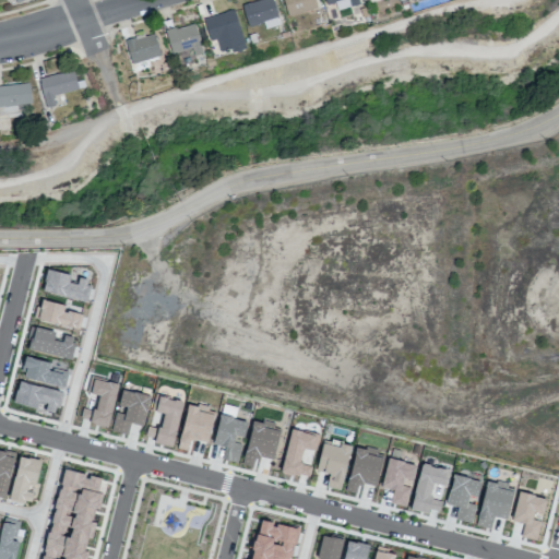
[(275,0),(268,0),(246,7),(253,30),(282,21),(275,0)]
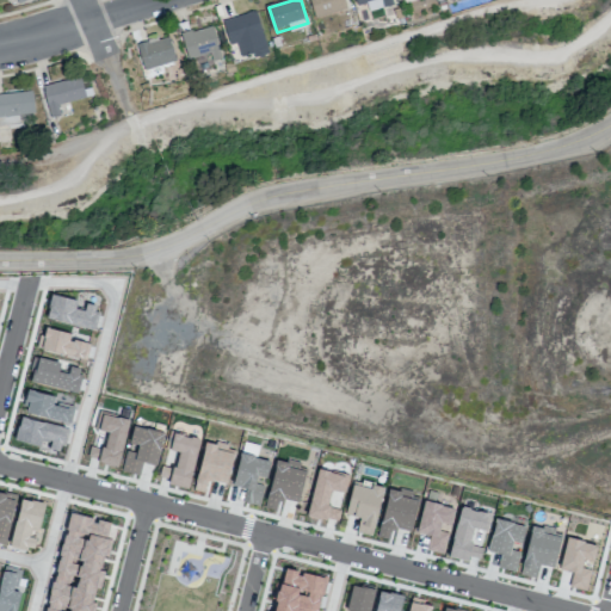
[(349,0),(314,0),(321,20),(352,10),(349,0)]
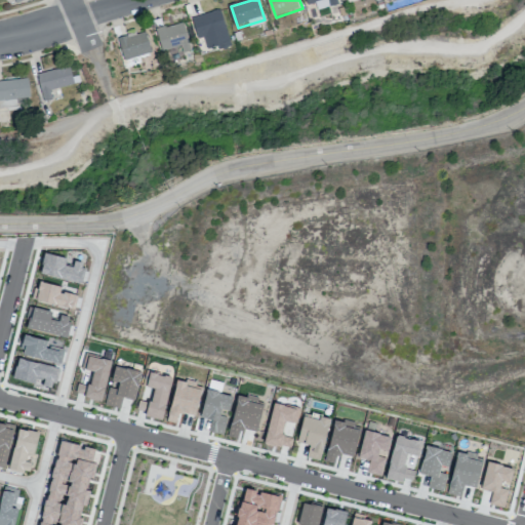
[(194,18),(221,9),(234,47),(213,54),(208,38),(201,41),(194,18)]
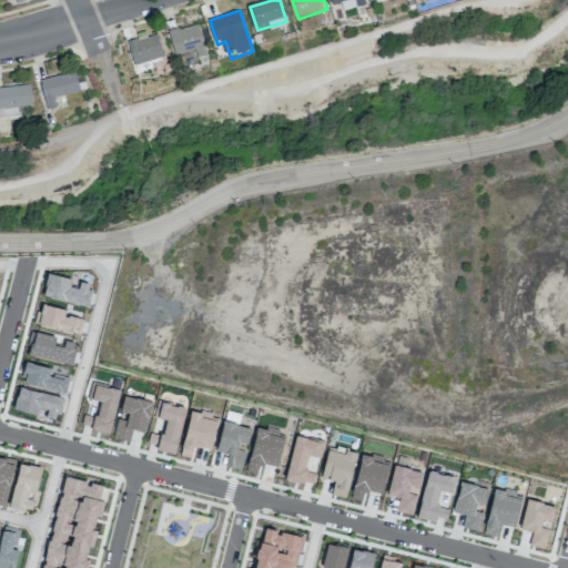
[(200,23),(171,32),(178,56),(208,47),(200,23)]
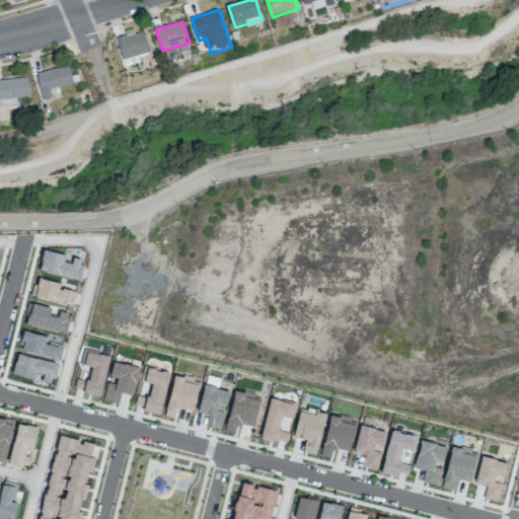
[(145,30),(118,39),(125,60),(151,52),(145,30)]
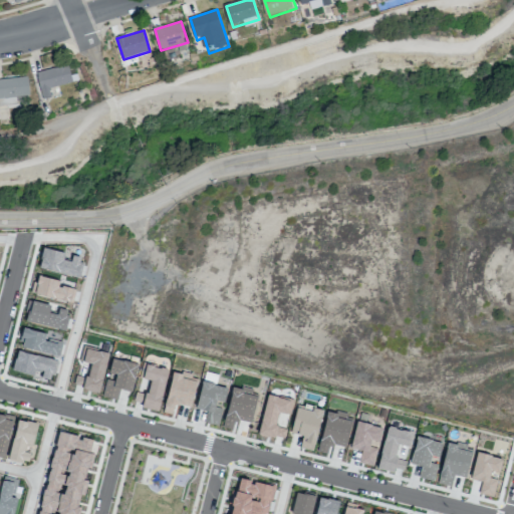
[(35,72),(42,99),(50,96),(48,88),(71,82),(67,64),(35,72)]
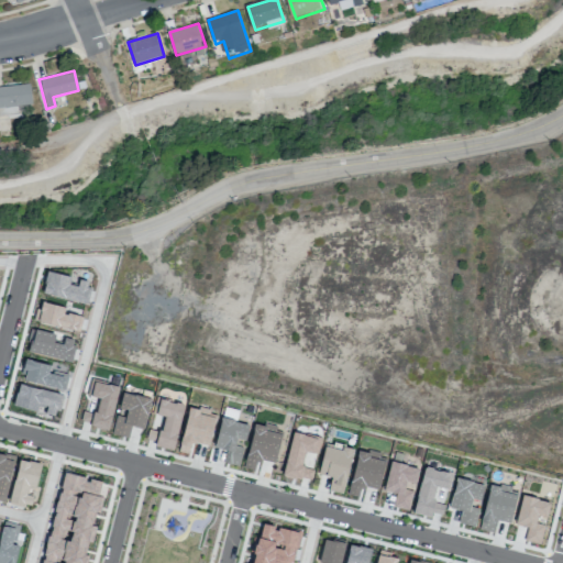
[(70,277),(46,272),(42,294),(85,302),(89,282),(79,279),(77,286),(68,285),(70,277)]
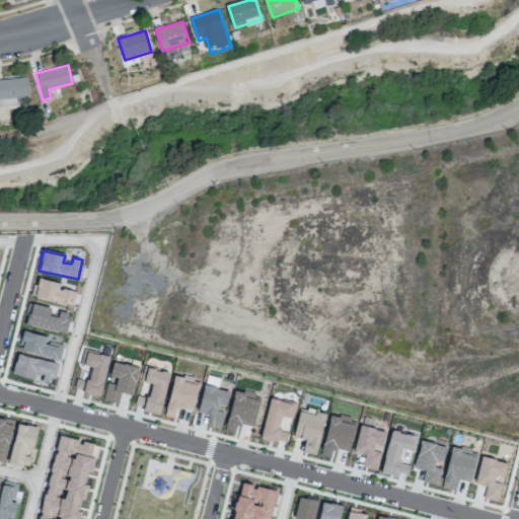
[(60,283),(36,278),(32,296),(73,305),(76,292),(58,288),(60,283)]
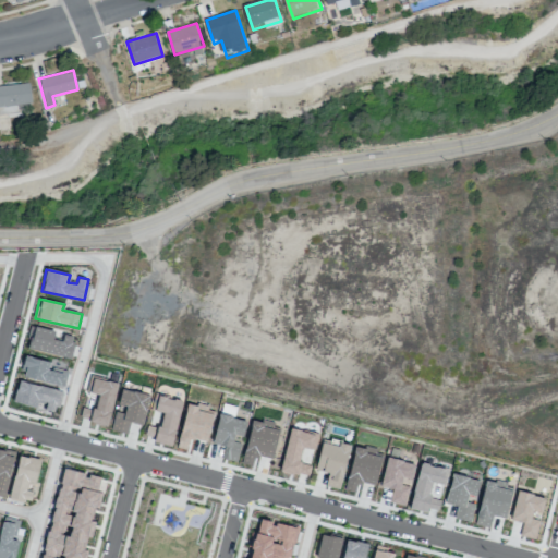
[(55,330),(31,326),(26,349),(70,358),(74,337),(63,335),(62,341),(52,339),(55,330)]
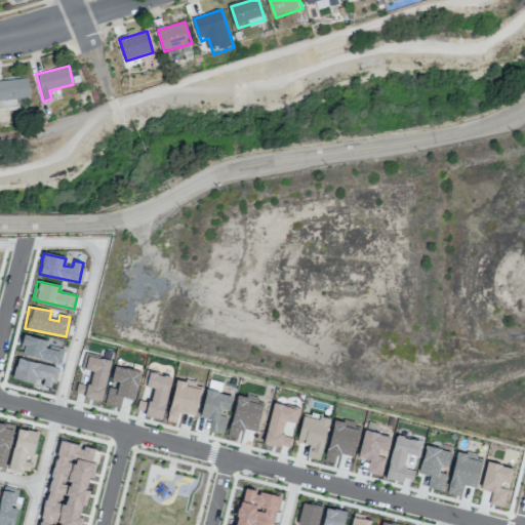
[(64,351),(45,345),(46,341),(25,334),(19,353),(59,364),(64,351)]
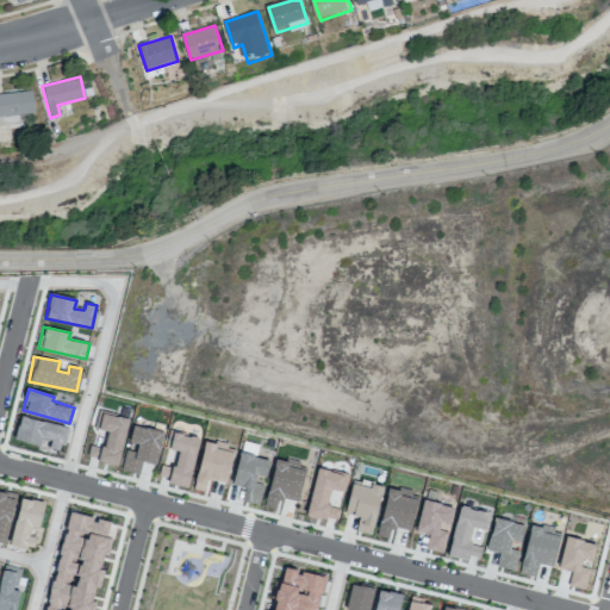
[(128,418),(98,412),(94,429),(107,431),(105,448),(89,444),(87,459),(119,465),(128,418)]
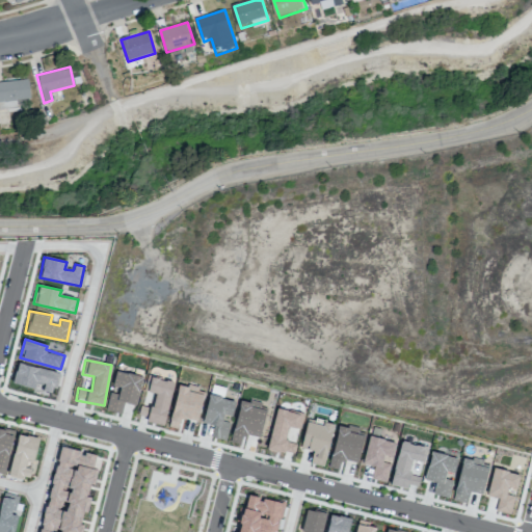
[(44,388),(43,391),(55,393),(58,371),(17,365),(14,383),(44,388)]
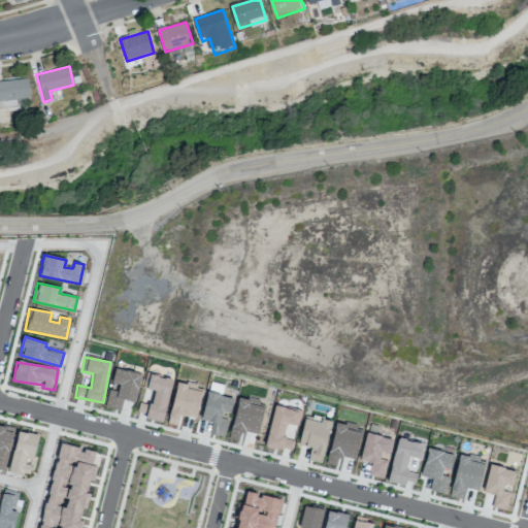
[(105,407),(121,410),(123,399),(135,402),(140,373),(114,368),(111,383),(118,385),(117,391),(108,390),(105,407)]
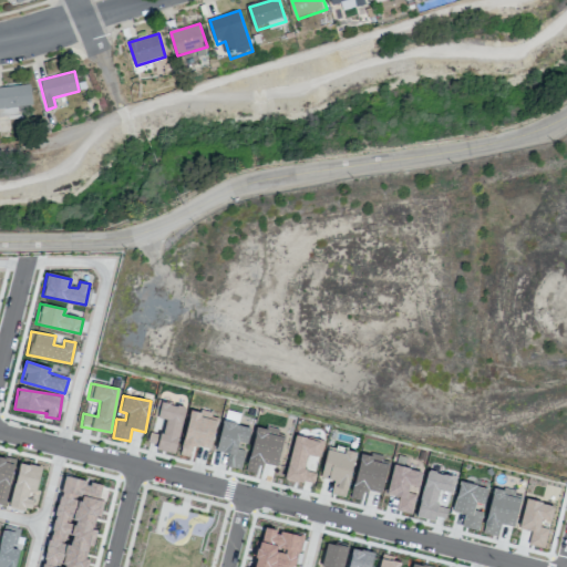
[(175,453),(185,408),(161,402),(157,418),(165,420),(162,434),(150,432),(147,443),(156,444),(156,450),(175,453)]
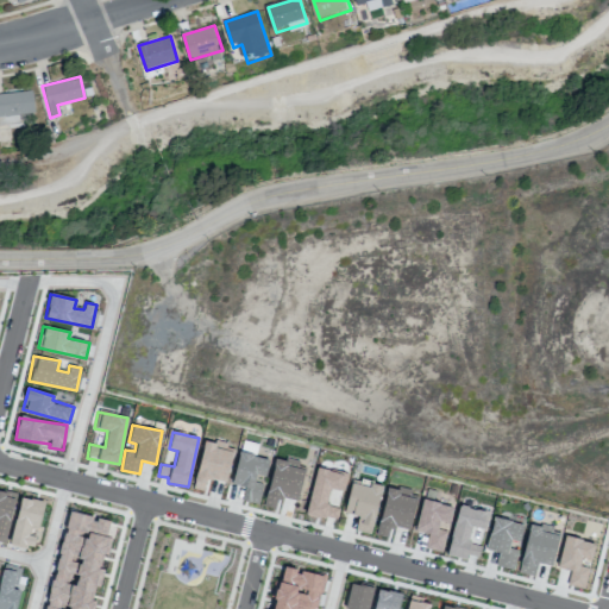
[(205,440),(193,488),(203,490),(207,478),(226,483),(234,446),(205,440)]
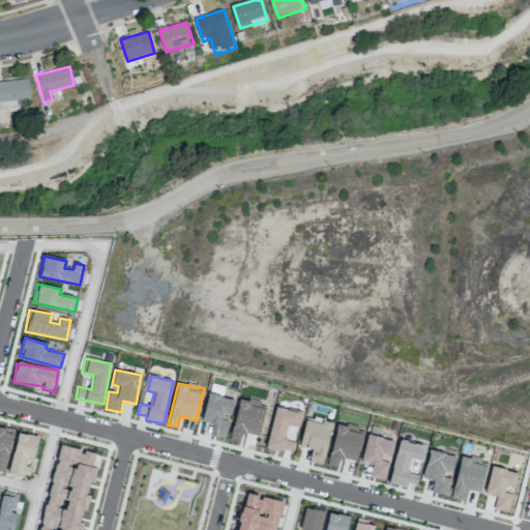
[(202,421),(213,423),(210,436),(225,439),(228,421),(221,419),(223,412),(231,414),(234,400),(208,393),(202,421)]
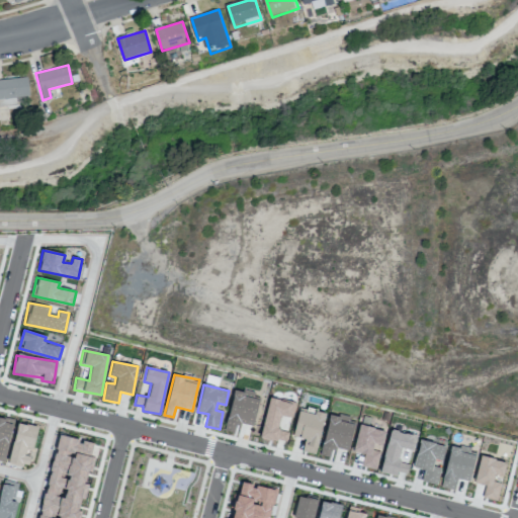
[(260,396),(234,389),(224,430),(234,432),(236,422),(252,426),(260,396)]
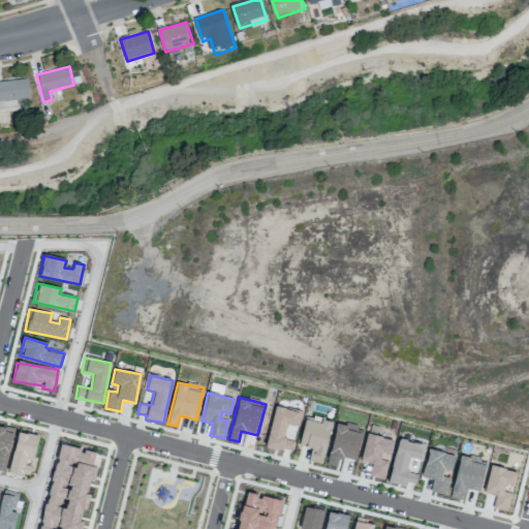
[(302,411),(275,406),(266,446),(292,452),(294,441),(283,438),(286,424),(299,427),(302,411)]
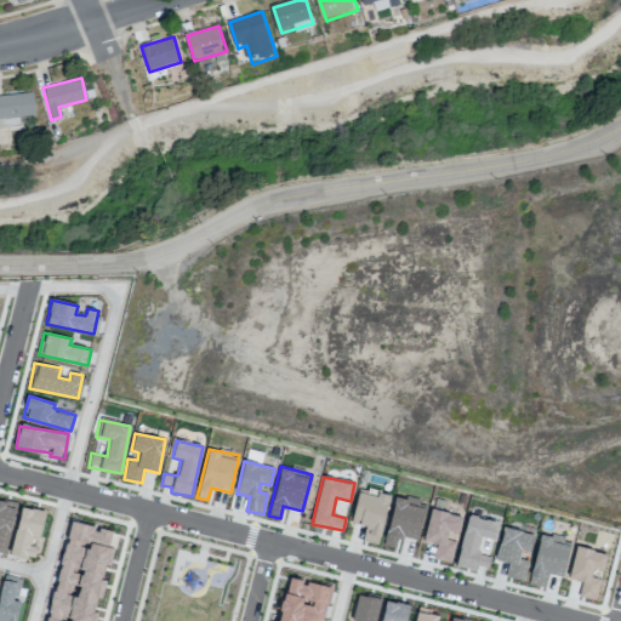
[(358,489),(351,522),(365,525),(362,541),(379,545),(389,495),(374,493),(374,491),(358,489)]
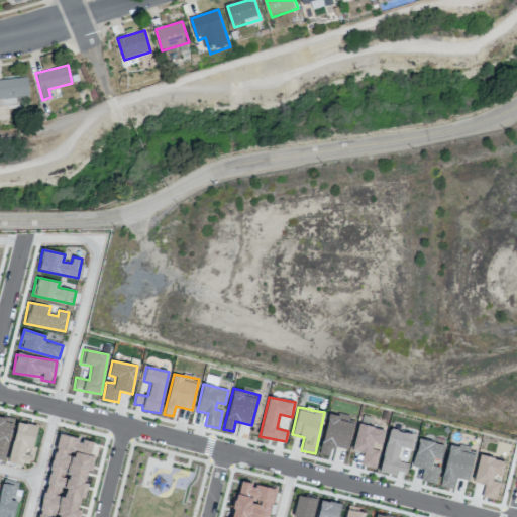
[(320,454),(328,456),(330,446),(348,449),(354,418),(328,413),(320,454)]
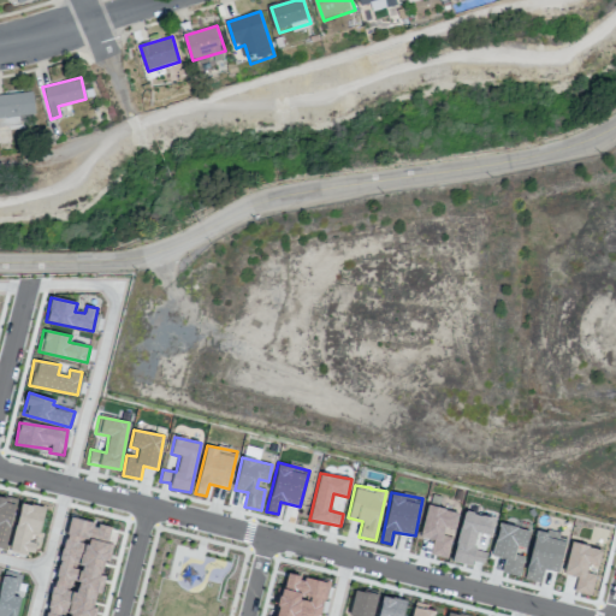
[(16,499),(0,495),(0,532),(1,525),(10,527),(16,499)]
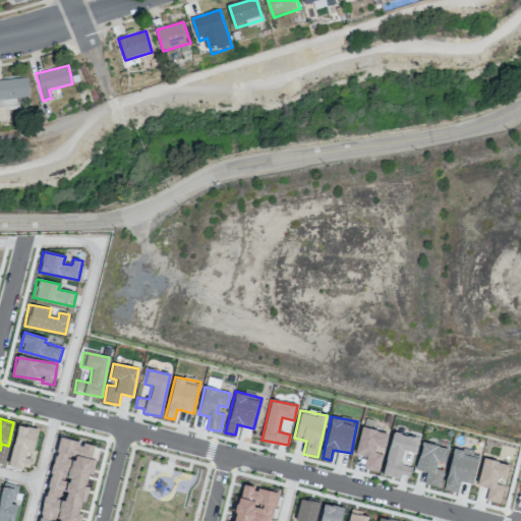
[(33,451),(38,429),(17,424),(8,465),(29,469),(31,459),(24,458),(26,450),(33,451)]
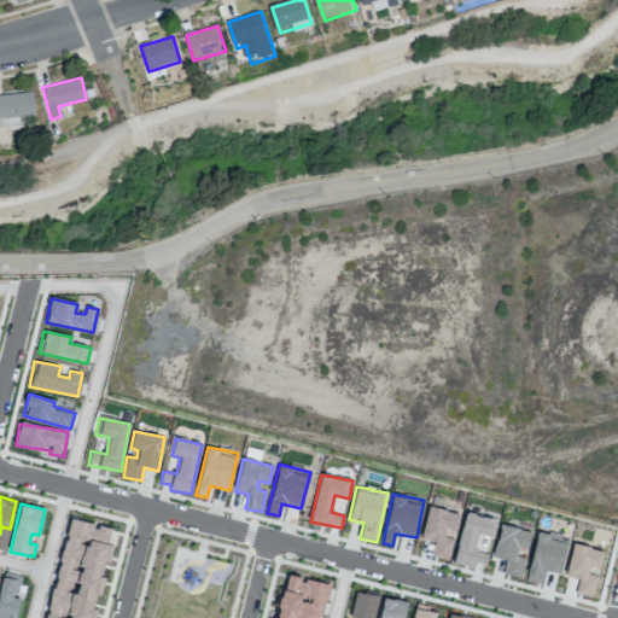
[(448,560),(454,535),(456,536),(461,512),(427,505),(420,541),(435,543),(431,557),(448,560)]
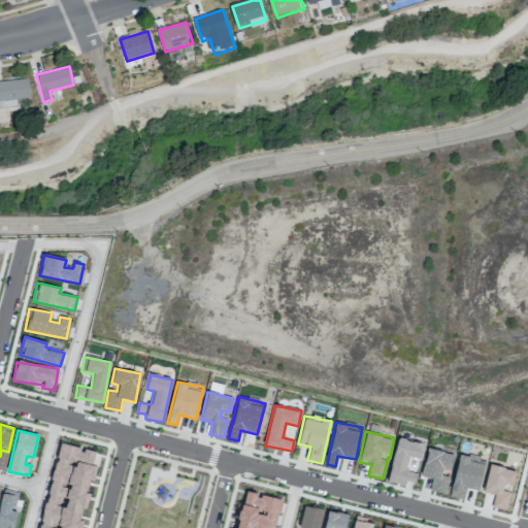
[(422,459),(424,440),(394,436),(388,483),(404,485),(408,457),(422,459)]
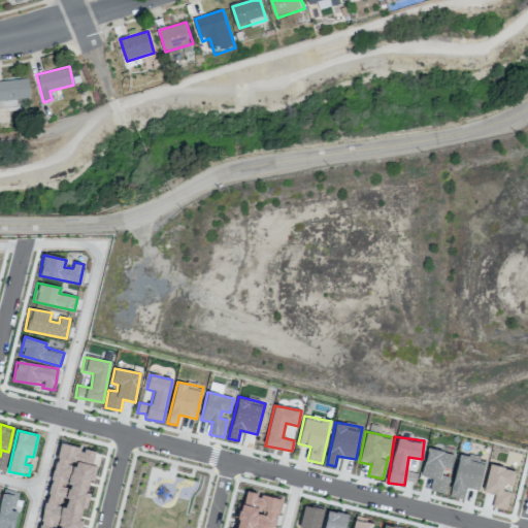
[(95,451),(58,443),(41,524),(63,527),(79,527),(92,466),(95,451)]
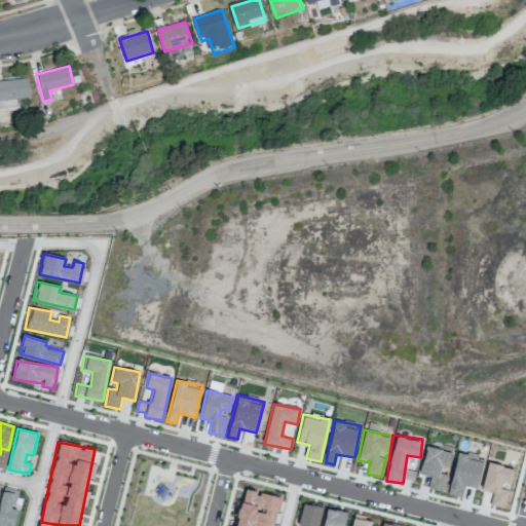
[(453,451),(424,445),(419,474),(430,477),(428,489),(444,492),(448,471),(449,471),(453,451)]
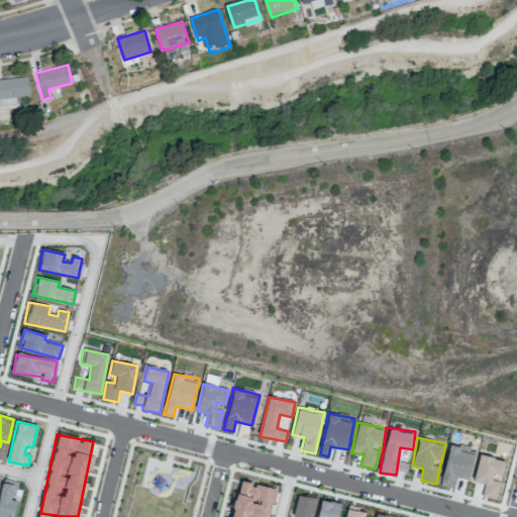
[(496,499),(500,479),(503,480),(507,459),(479,453),(473,483),(484,486),(482,496),(496,499)]
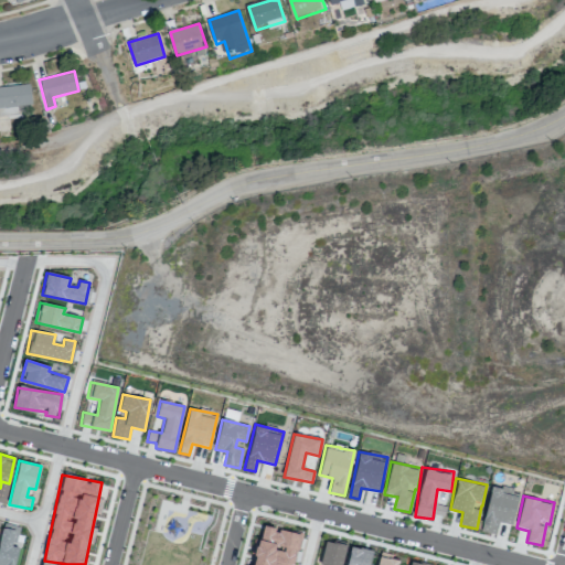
[(0,564),(7,564),(14,564),(18,546),(16,546),(18,526),(1,524),(0,532),(0,564)]
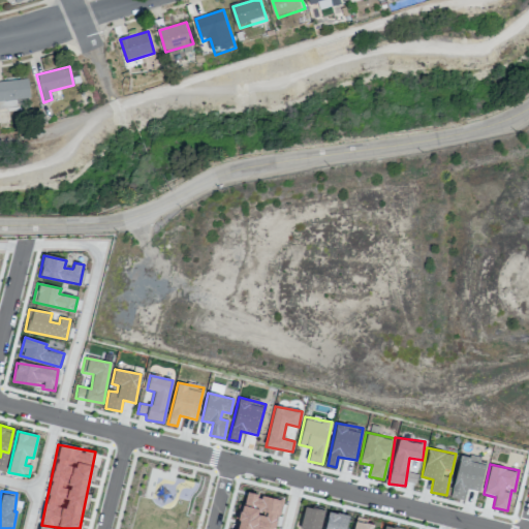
[(244,504),(247,491),(258,494),(257,497),(260,498),(261,495),(272,497),(272,496),(283,499),(280,515),(278,515),(274,528),(236,528),(239,520),(238,519),(240,510),(241,510),(243,504),(244,504)]
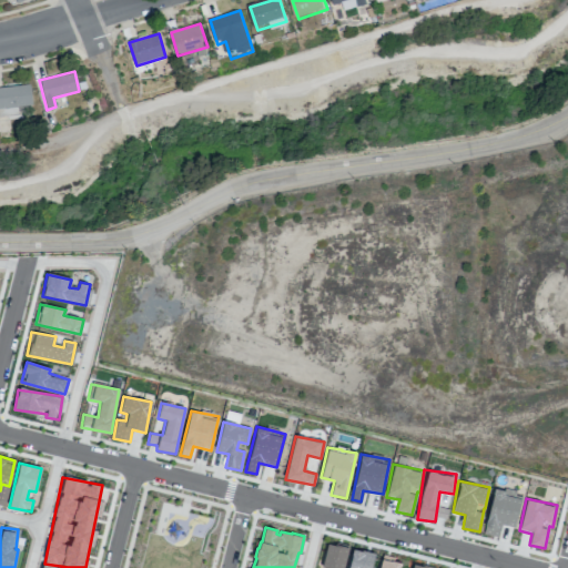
[(335,567),(343,567),(347,548),(326,544),(323,566),(335,567)]
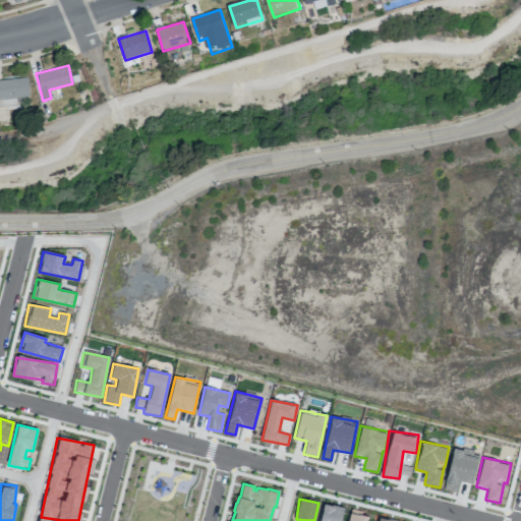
[(322,520),(342,520),(342,506),(322,505),(322,520)]
